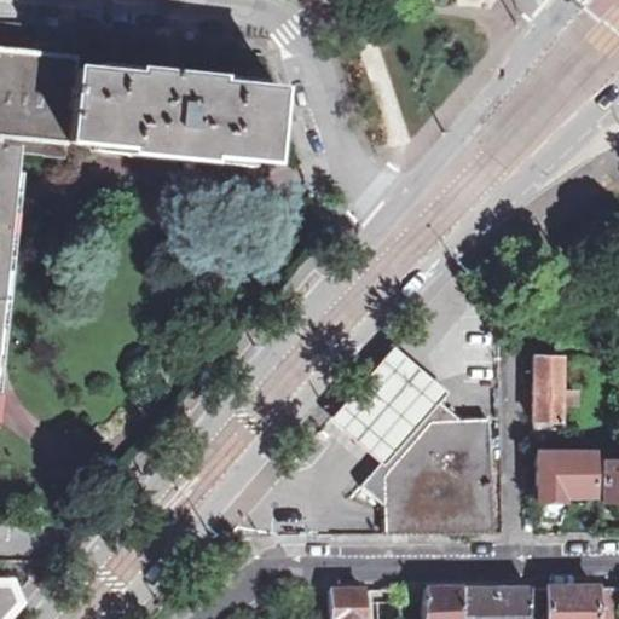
[(0,150),(62,156),(63,143),(113,148),(267,163),(273,109),(275,92),(71,71),(73,61),(27,56),(0,52),(0,150)]
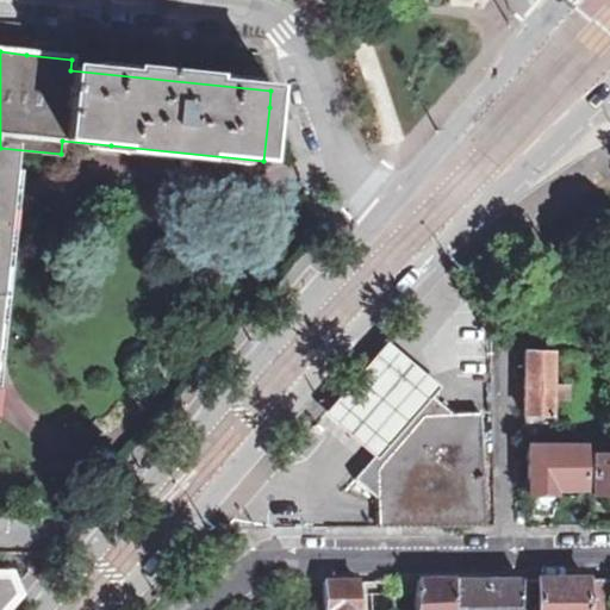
[(388,343),(327,414),(354,439),(375,458),(429,398),(439,387),(416,368),(388,343)]
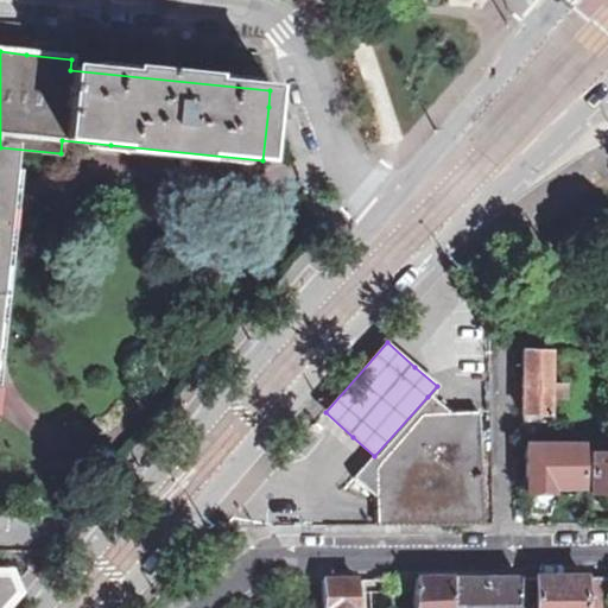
[(523,434),(548,434),(549,399),(564,399),(564,384),(549,384),(550,350),(525,349),(523,434)]
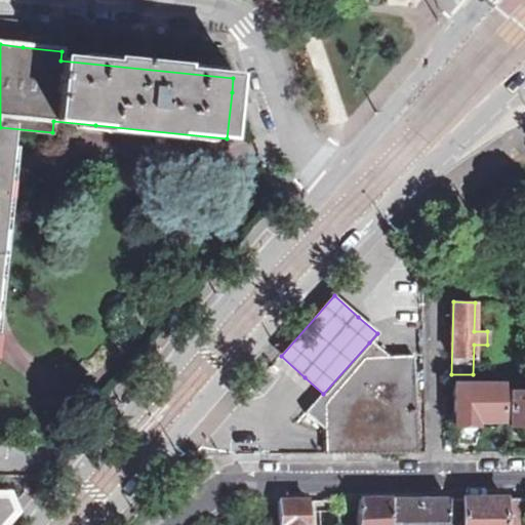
[(327,426),(327,453),(420,452),(415,355),(390,356),(369,342),(323,394),(303,414),(327,426)]
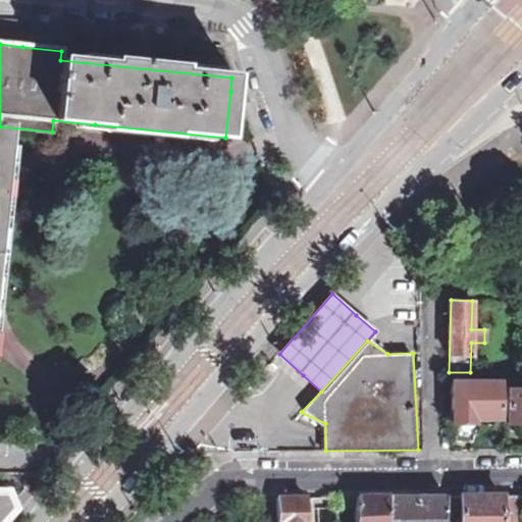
[(521,380),(508,381),(508,423),(521,422),(521,380)]
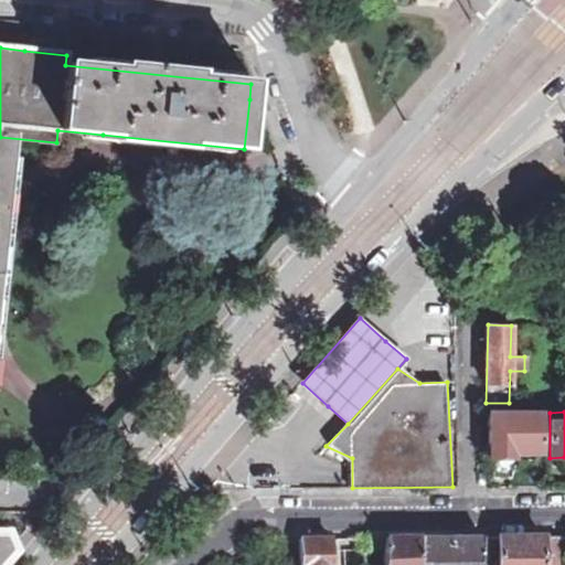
[(513,454),(540,454),(540,414),(489,414),(489,458),(513,458),(513,454)]
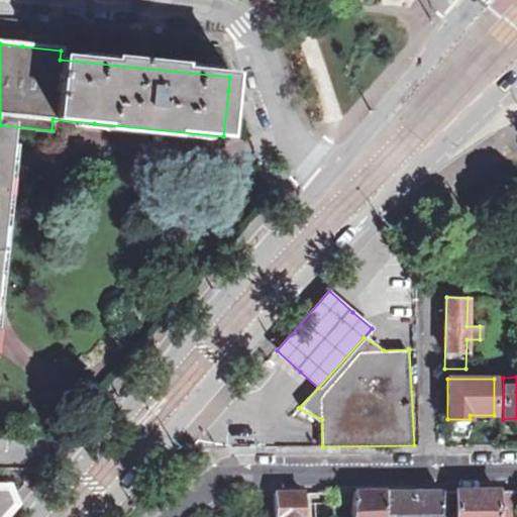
[(511,516),(512,491),(456,492),(456,516),(511,516)]
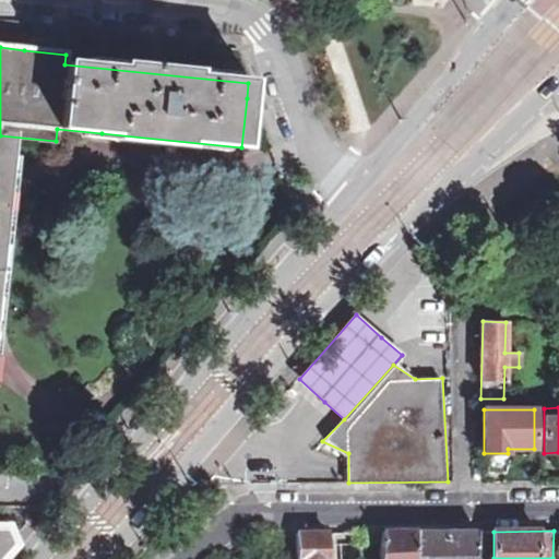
[(414,558),(416,532),(381,533),(380,558),(414,558)]
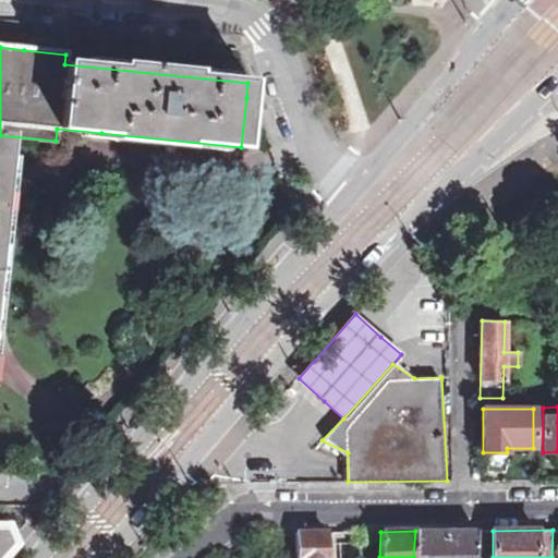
[(413,557),(474,557),(476,531),(415,531),(413,557)]
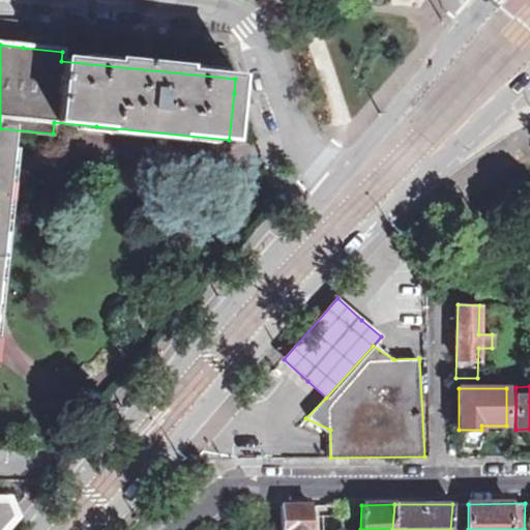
[(310,529),(311,505),(284,505),(283,529),(310,529)]
